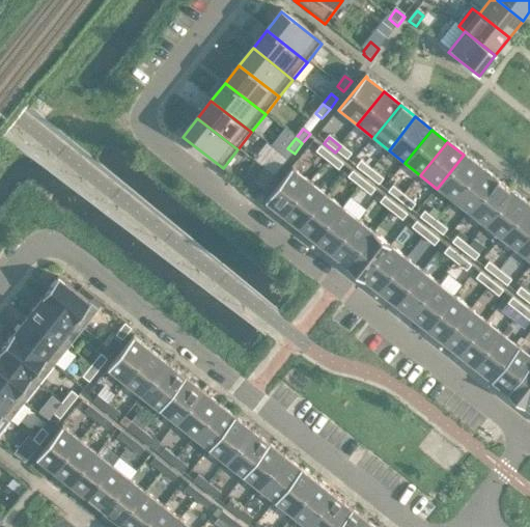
[(340,146),(335,153),(346,162),(352,155),(340,146)]
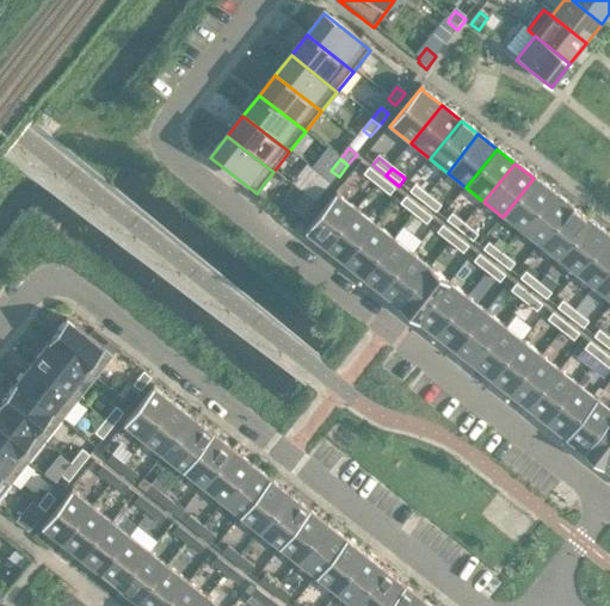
[(369,171),(363,178),(376,189),(382,180),(369,171)]
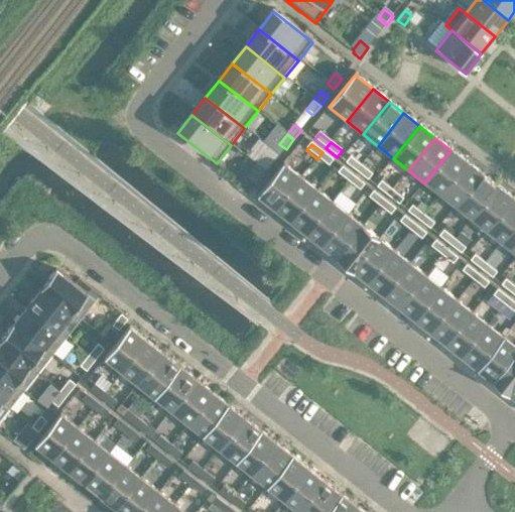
[(424,183),(439,196),(466,162),(451,150),(424,183)]
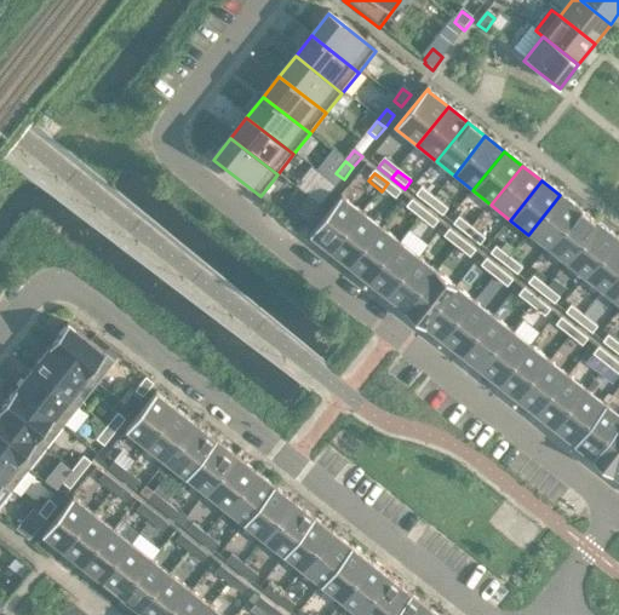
[(388,183),(382,191),(395,201),(401,194),(388,183)]
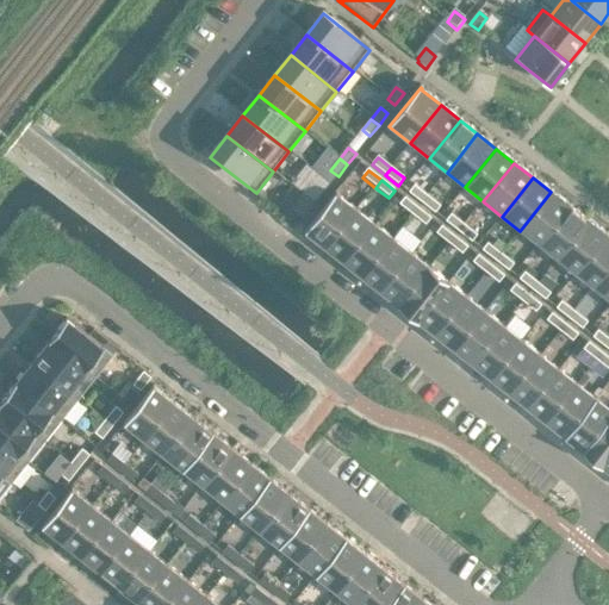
[(415,186),(409,194),(422,204),(428,197),(415,186)]
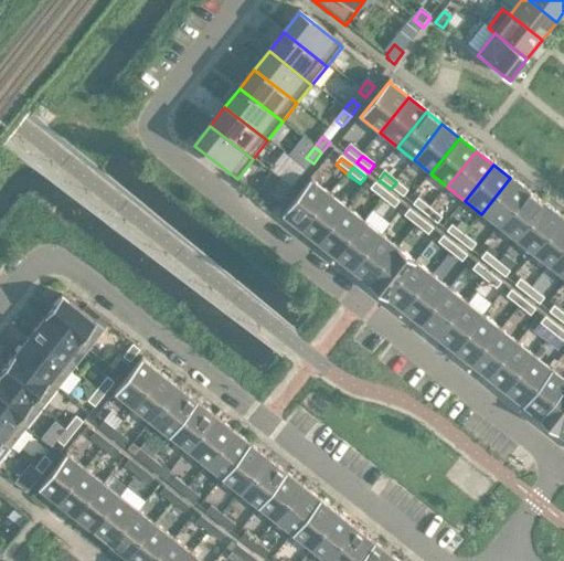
[(316,173),(310,180),(316,184),(320,178),(316,173)]
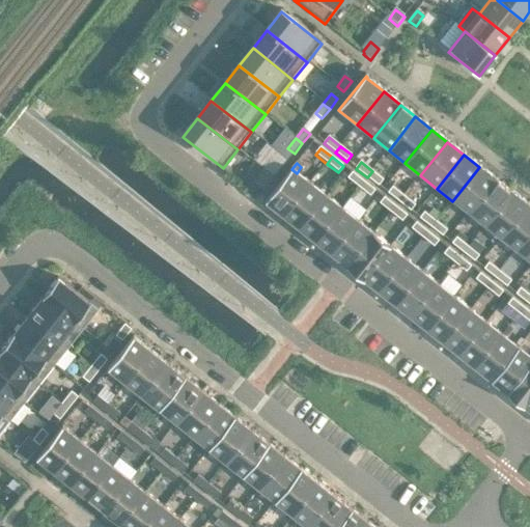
[(268,173),(274,178),(282,169),(275,164),(268,173)]
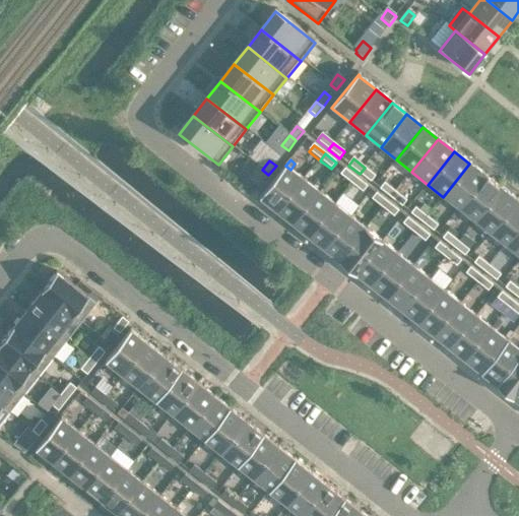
[(443,197),(459,209),(485,177),(469,164),(443,197)]
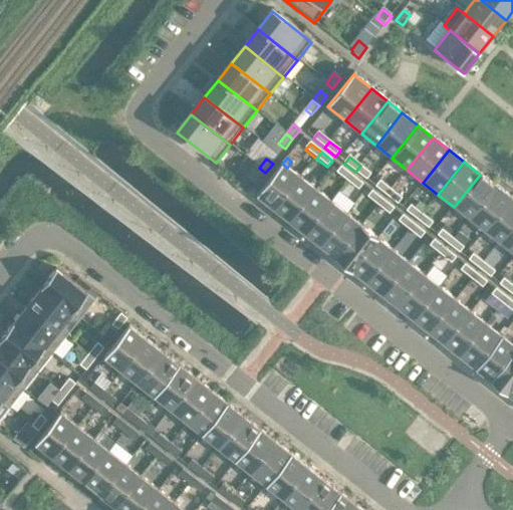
[(282,164),(256,197),(274,211),(300,178),(287,168),(282,164)]
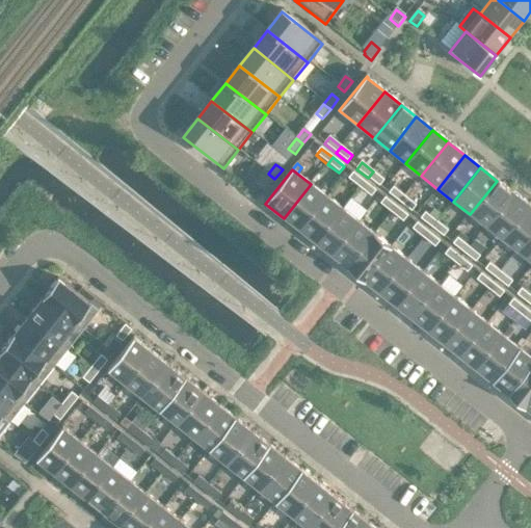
[(373,172),(368,178),(379,187),(385,181),(373,172)]
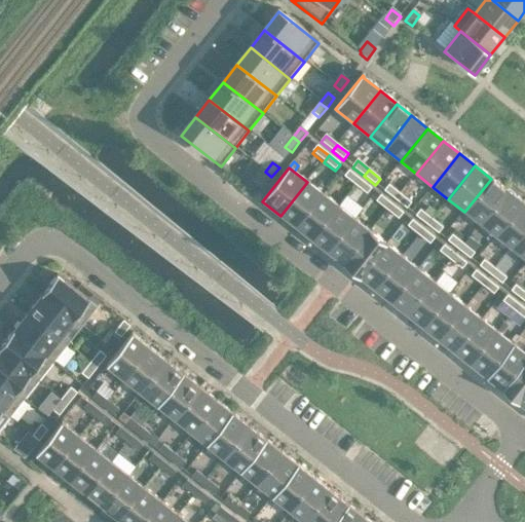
[(264,187),(271,177),(265,172),(257,182),(264,187)]
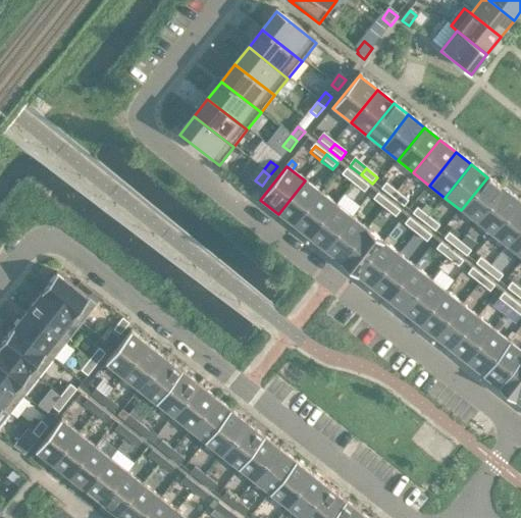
[(347,170),(342,176),(353,186),(358,179),(347,170)]
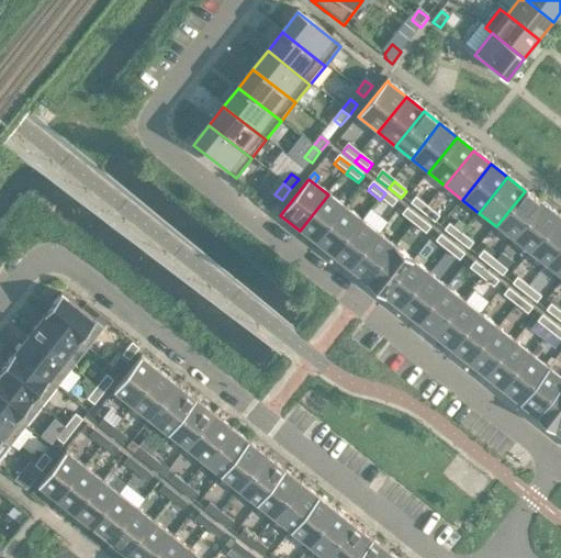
[(496,226),(513,240),(541,204),(525,191),(496,226)]
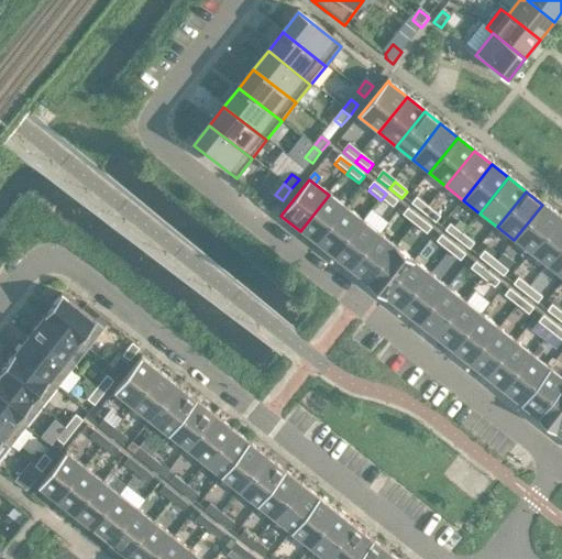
[(386,194),(381,200),(393,210),(398,203),(386,194)]
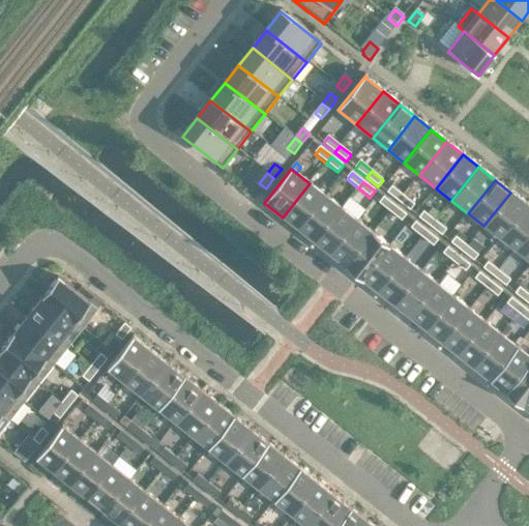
[(326,197),(310,183),(283,217),(299,230),(326,197)]
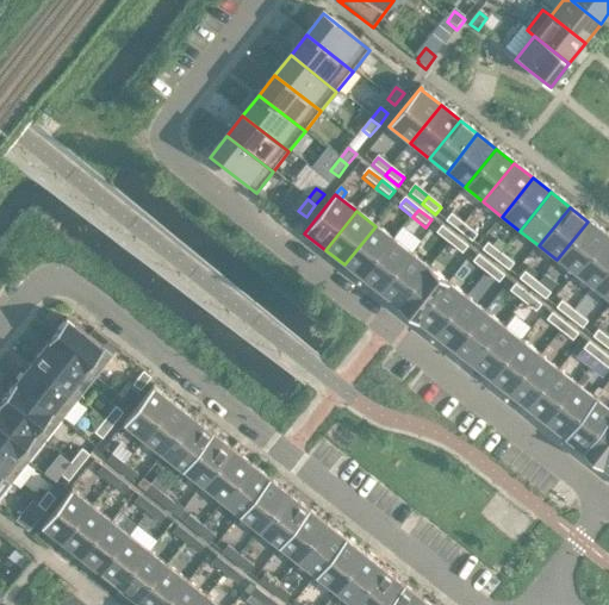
[(452,216),(446,223),(459,234),(465,225),(452,216)]
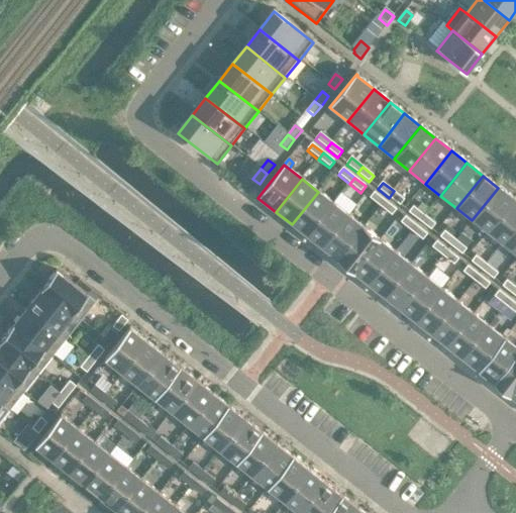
[(472,220),(488,233),(514,201),(498,188),(472,220)]
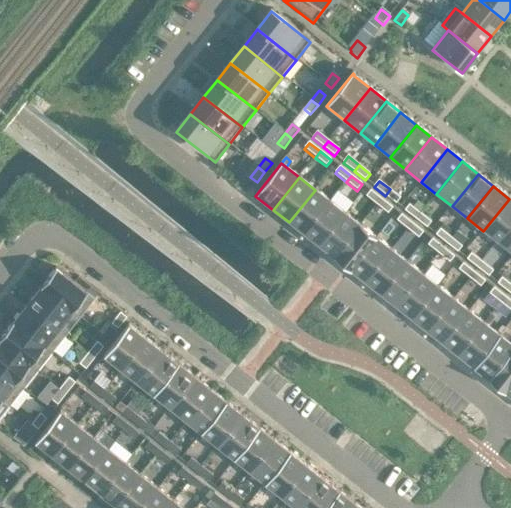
[(390,189),(385,196),(396,204),(401,198),(390,189)]
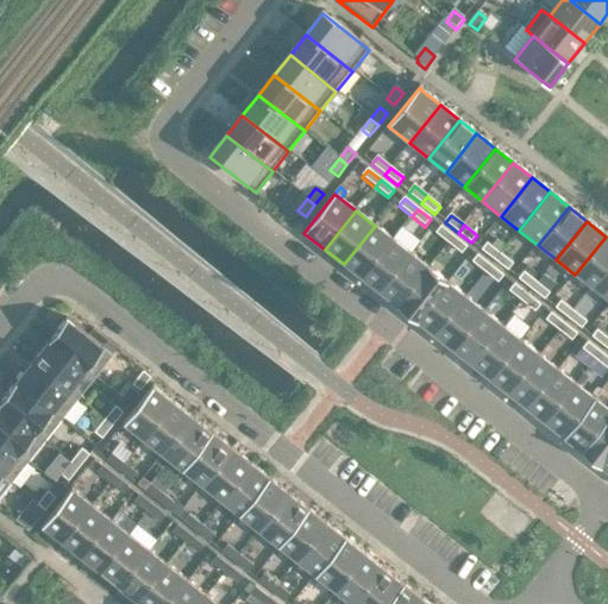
[(375,226),(344,264),(362,278),(393,240),(375,226)]
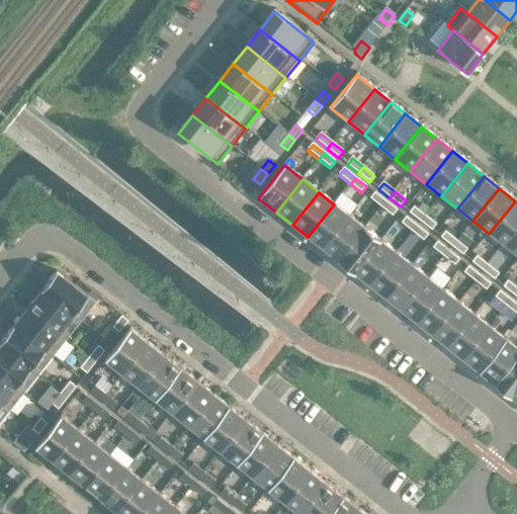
[(374,193),(369,199),(380,208),(385,202),(374,193)]
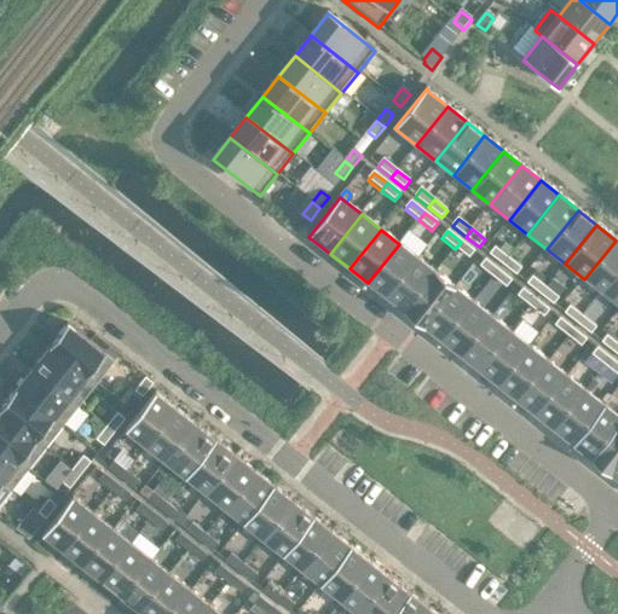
[(584,279),(602,294),(617,272),(617,242),(616,241),(584,279)]
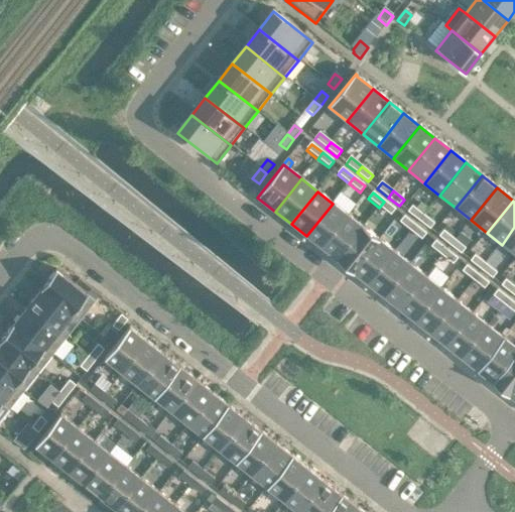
[(384,202),(379,208),(390,217),(395,211),(384,202)]
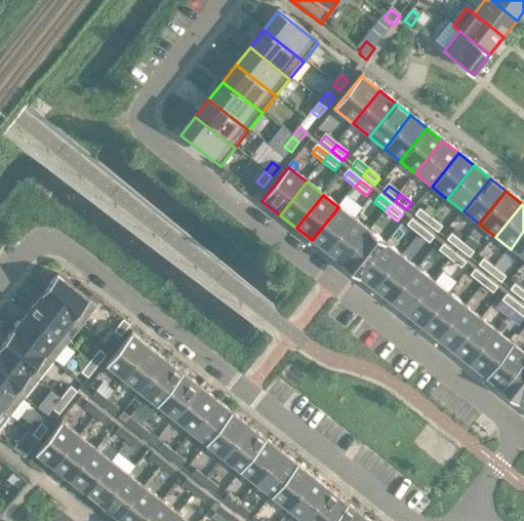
[(355,219),(338,207),(312,240),(328,253),(355,219)]
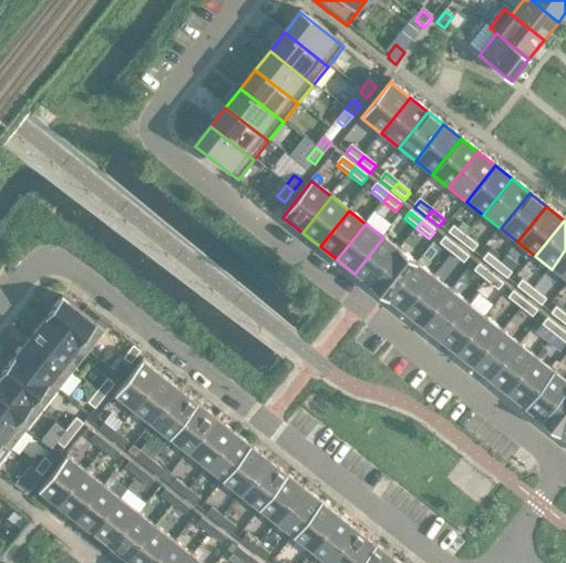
[(449,234),(461,244),(465,237),(453,227),(449,234)]
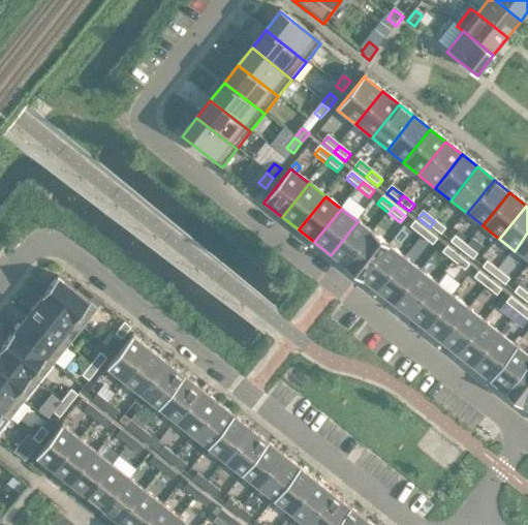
[(358,221),(331,255),(345,267),(344,268),(345,269),(373,234),(358,221)]
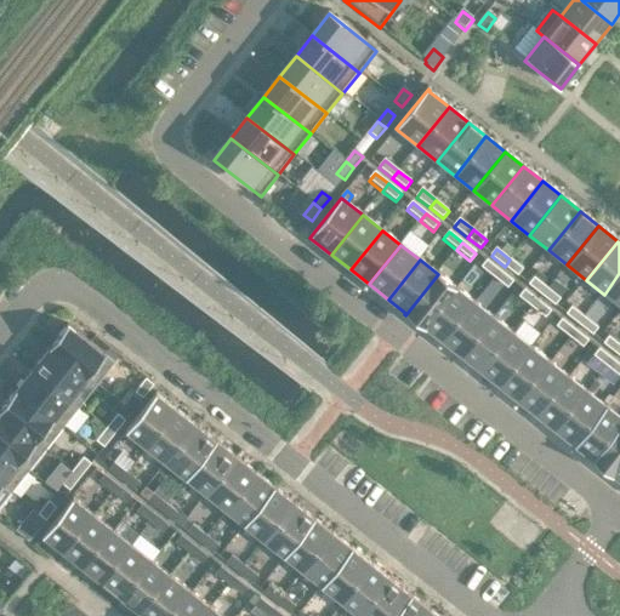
[(518,278),(524,269),(510,260),(505,267),(518,278)]
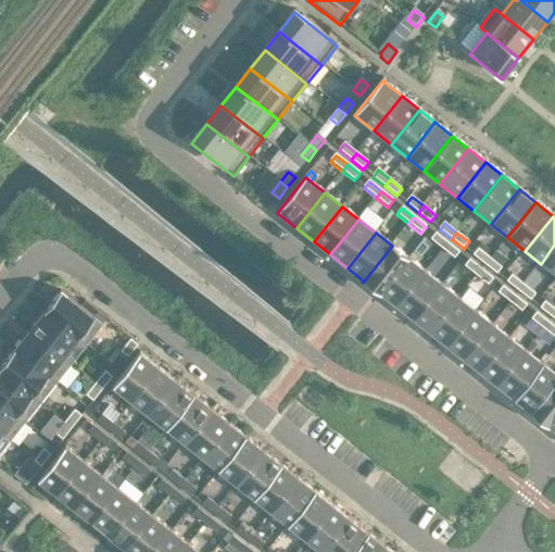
[(436,235),(430,241),(442,251),(448,243),(436,235)]
